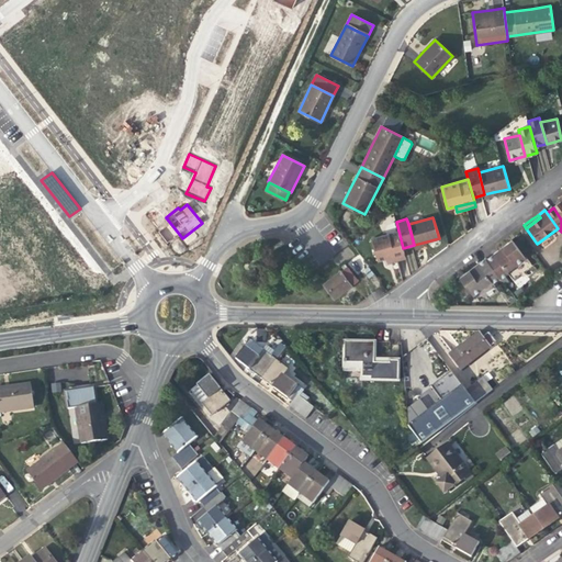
[(168,243),(179,234),(170,223),(159,232),(168,243)]
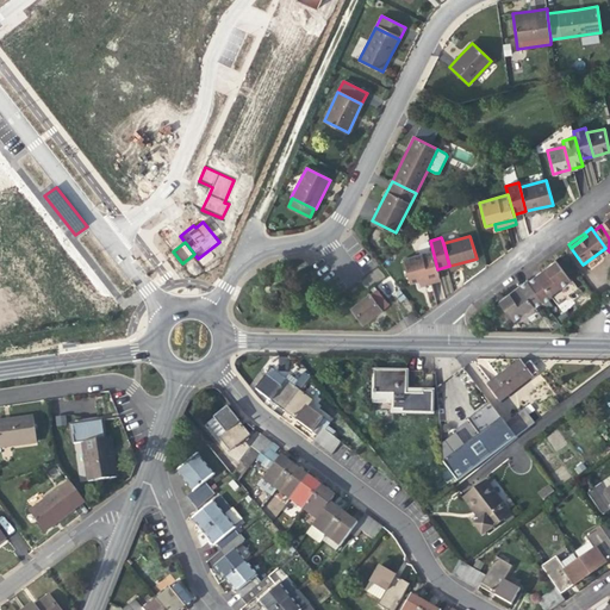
[(410,284),(419,281),(439,277),(437,269),(433,250),(403,259),(410,284)]
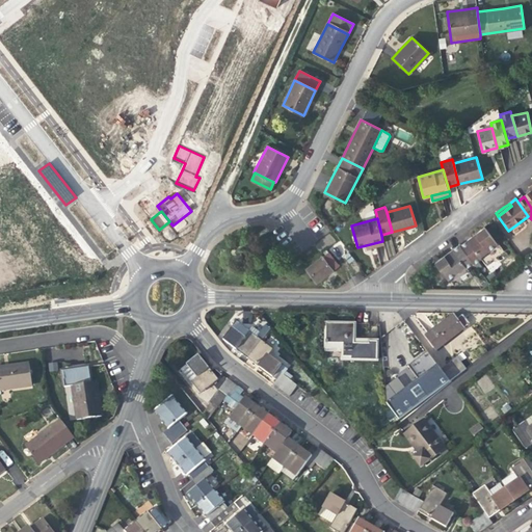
[(467,240),(480,257),(497,244),(484,228),(475,235),(467,240)]
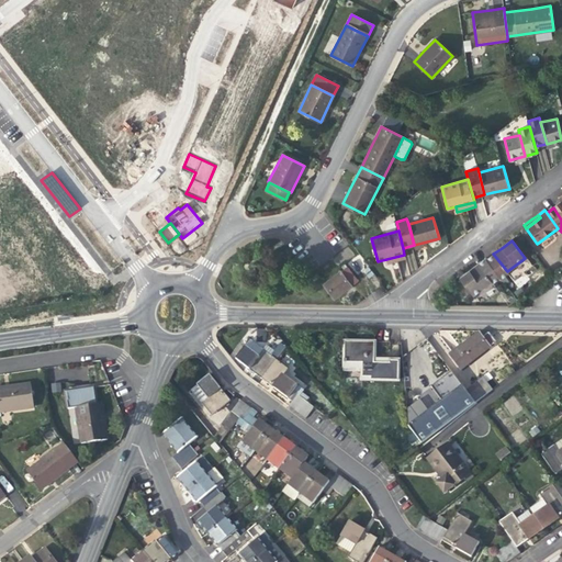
[(507,271),(493,254),(486,260),(499,278),(499,279),(507,272),(507,271)]
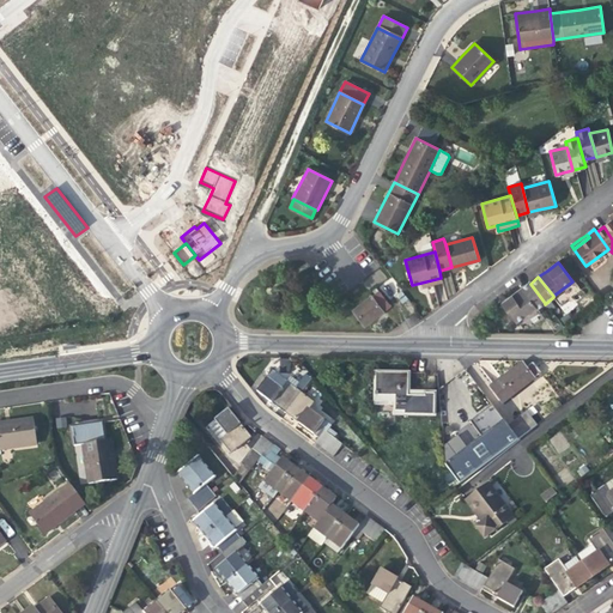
[(443,283),(441,278),(422,283),(423,287),(430,286),(443,283)]
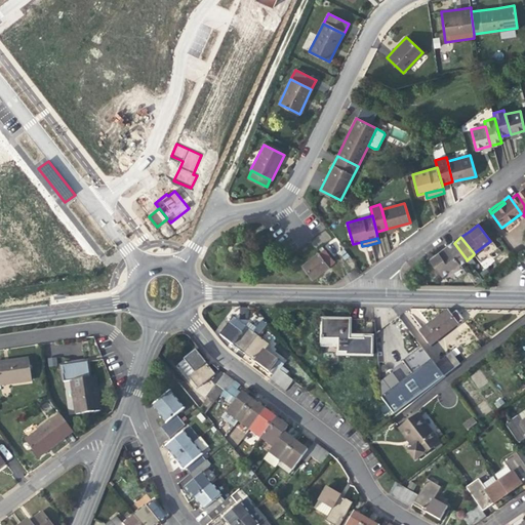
[(446,246),(458,263),(460,264),(467,259),(454,243),(453,241),(446,246)]
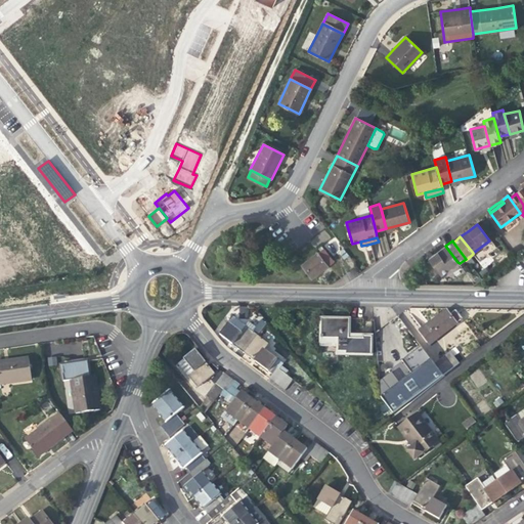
[(319,251),(314,255),(324,268),(333,262),(321,246),(318,249),(319,251)]
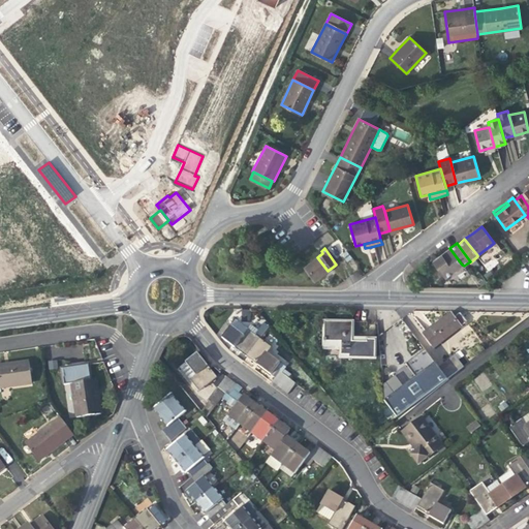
[(462,265),(449,248),(442,254),(432,261),(444,278),(462,265)]
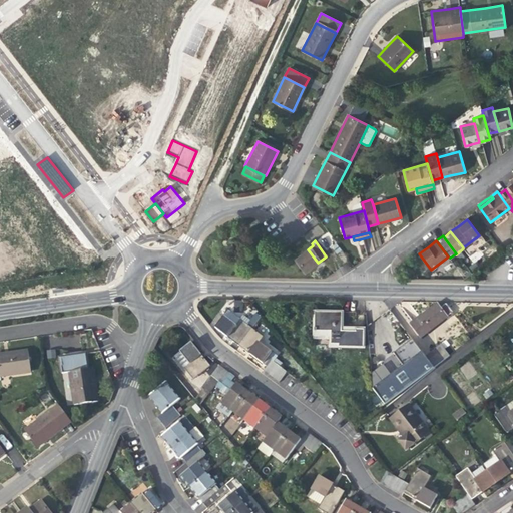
[(318,263),(308,249),(295,260),(305,273),(312,267),(318,263)]
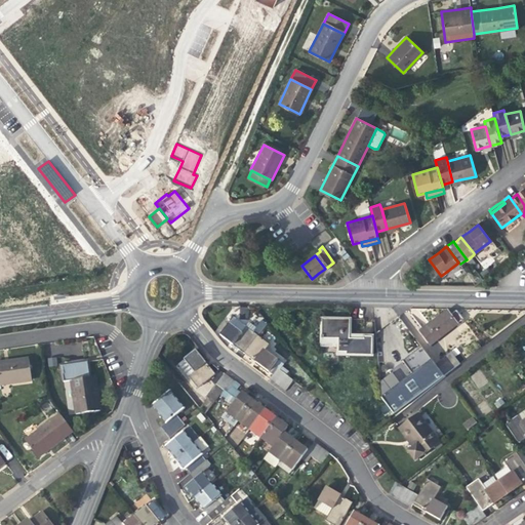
[(480,263),(483,269),(494,263),(490,256),(480,263)]
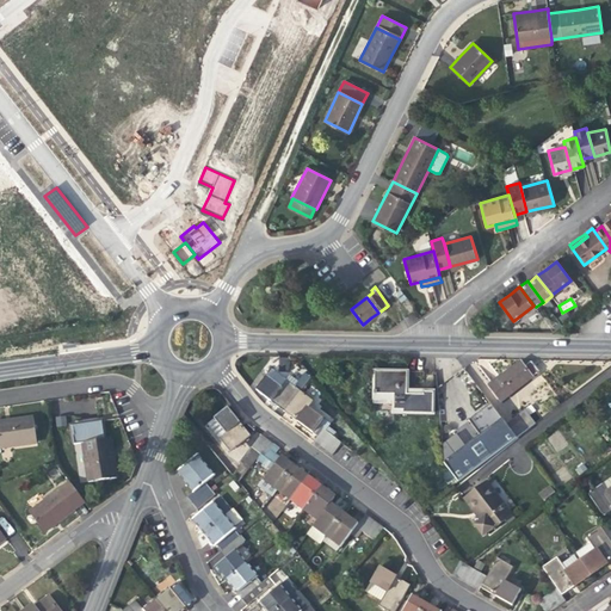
[(531,377),(523,368),(519,362),(512,368),(510,364),(507,366),(505,369),(507,371),(489,386),(500,400),(531,377)]
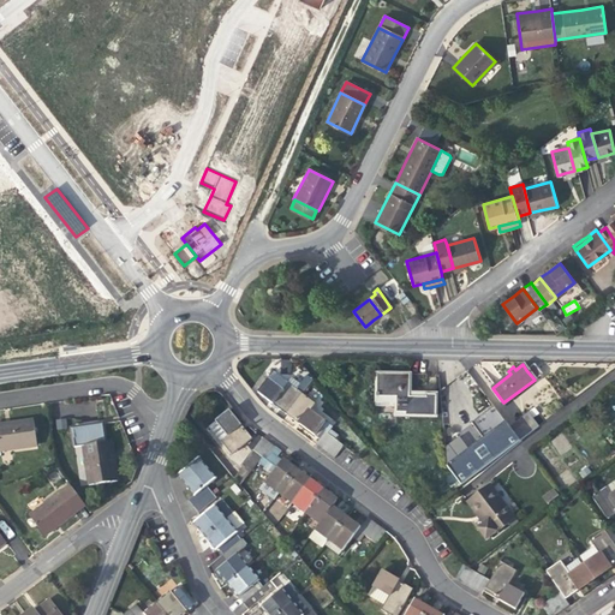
[(533,365),(526,370),(535,380),(536,382),(543,377),(533,365)]
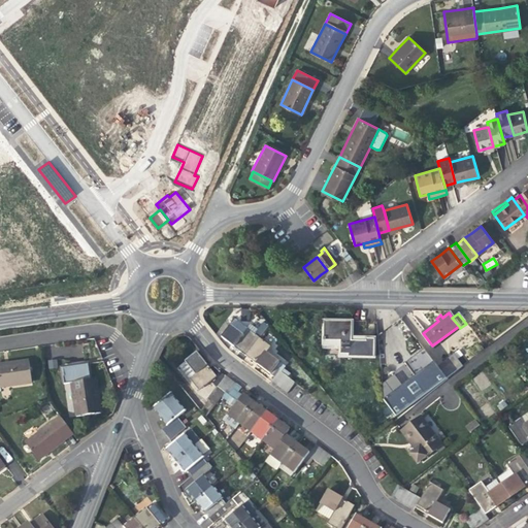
[(236,349),(245,356),(259,337),(268,325),(263,321),(261,324),(254,319),(242,334),(230,324),(221,336),(236,349)]
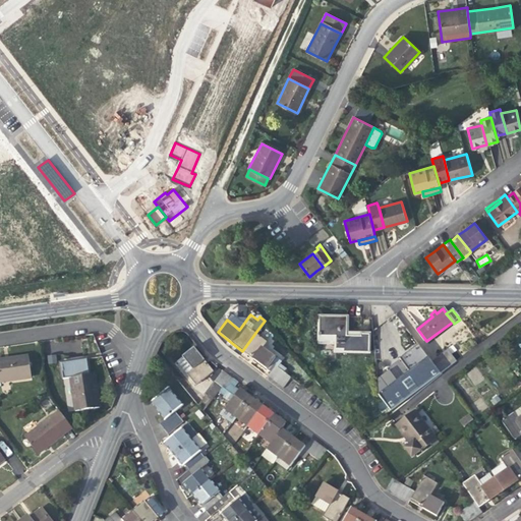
[(346,340),(346,336),(347,316),(333,316),(319,316),(319,339),(335,340),(346,340)]
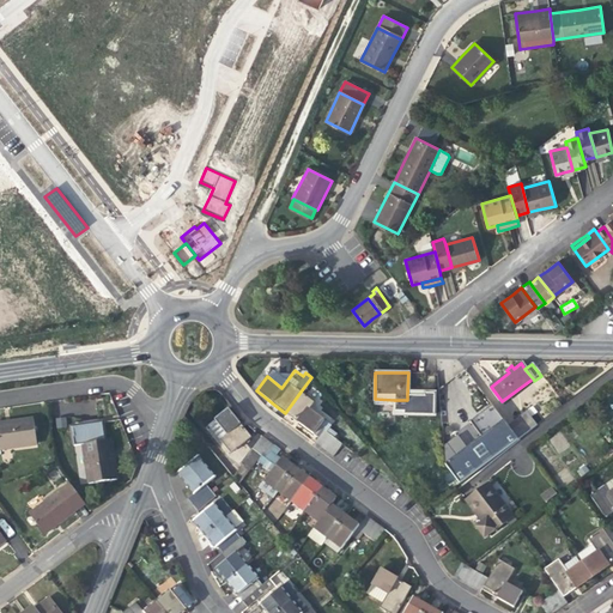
[(314,402),(301,392),(285,413),(304,428),(317,438),(323,430),(326,431),(331,425),(309,408),(314,402)]
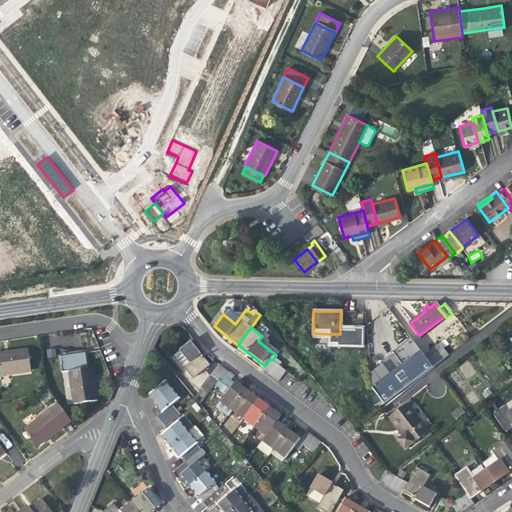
[(340,334),(329,334),(329,346),(362,347),(362,327),(351,327),(350,330),(340,330),(340,334)]
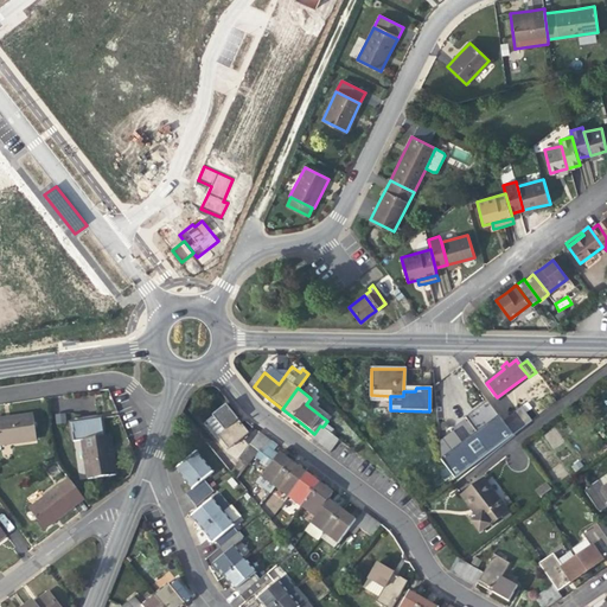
[(441,460),(447,467),(452,474),(454,478),(512,435),(502,421),(487,402),(475,410),(466,417),(478,433),(441,460)]
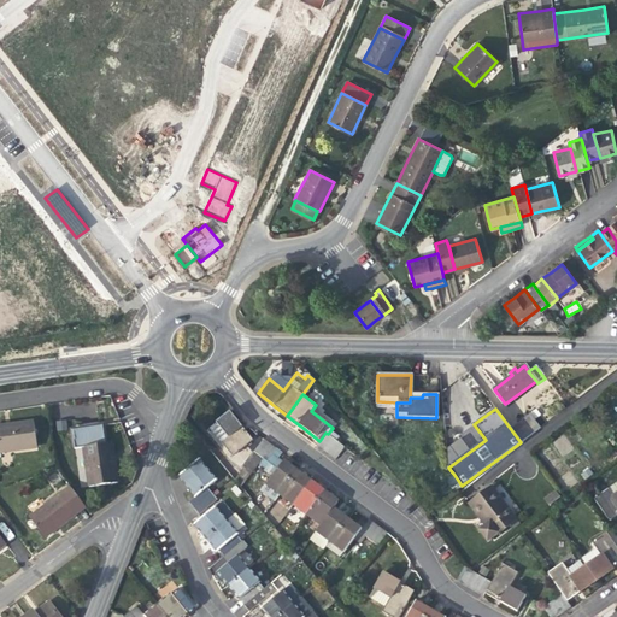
[(227,436),(241,425),(230,411),(215,422),(227,436)]
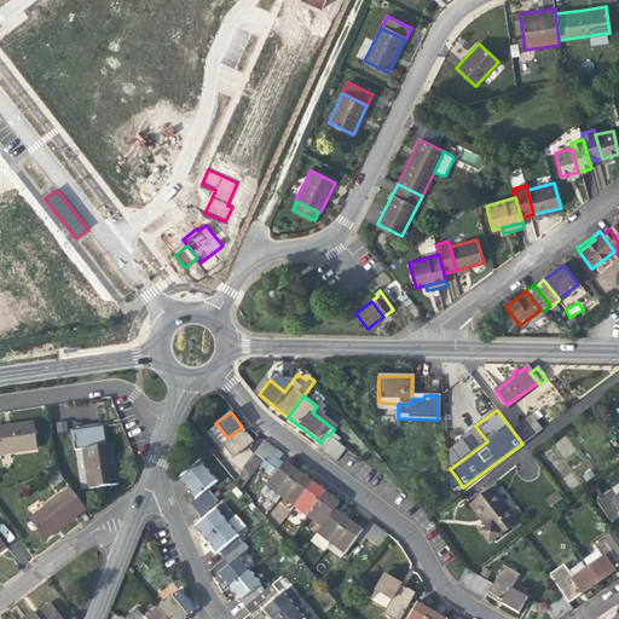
[(531,415),(512,429),(522,444),(542,428),(531,415)]
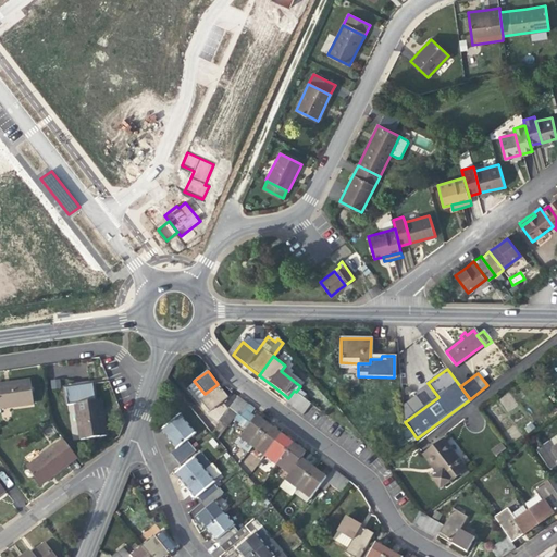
[(13,382),(0,383),(0,408),(34,404),(31,379),(13,382)]
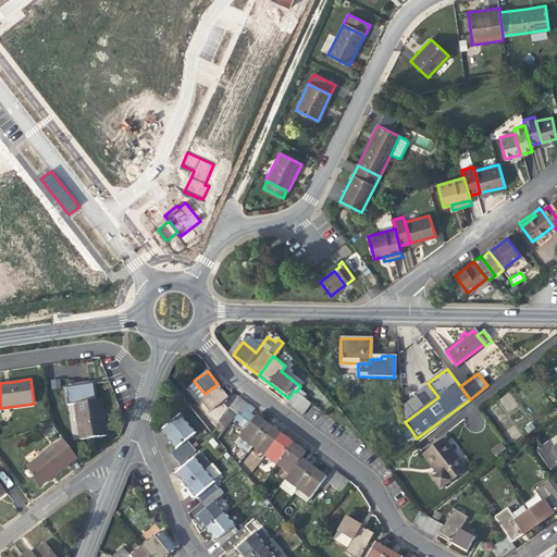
[(74,404),(95,400),(94,391),(95,391),(94,381),(66,385),(67,394),(64,395),(65,405),(74,404)]
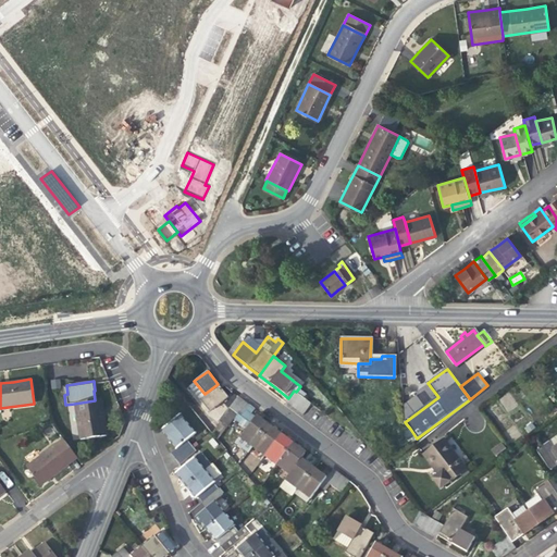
[(218,384),(205,394),(199,399),(209,411),(227,397),(222,390),(218,384)]
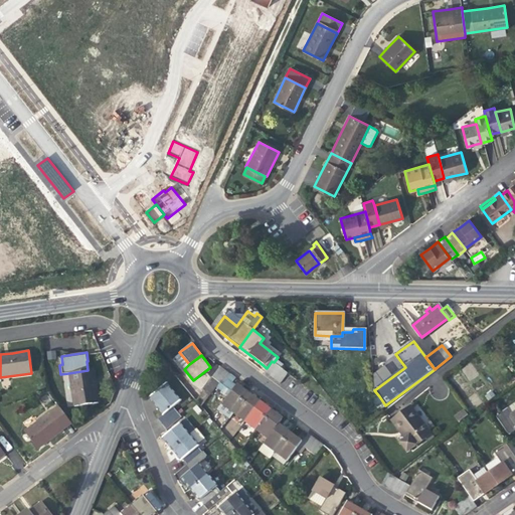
[(267,368),(264,372),(269,375),(277,365),(274,362),(272,361),(267,368)]
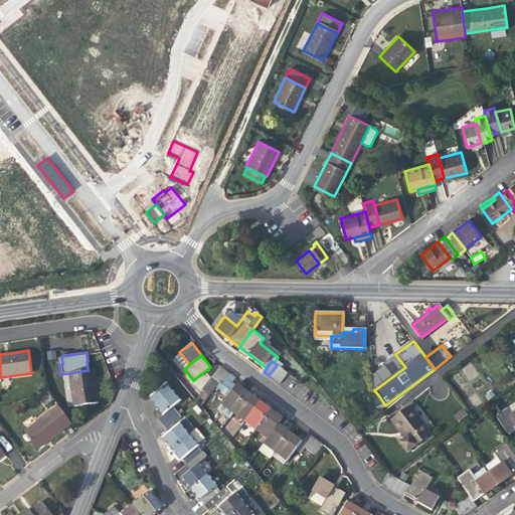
[(277,365),(269,375),(274,379),(282,369),(277,365)]
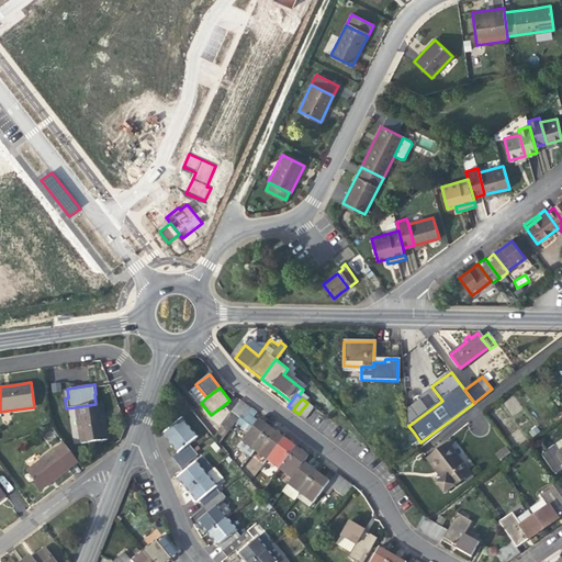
[(245,404),(239,400),(231,412),(236,415),(245,404)]
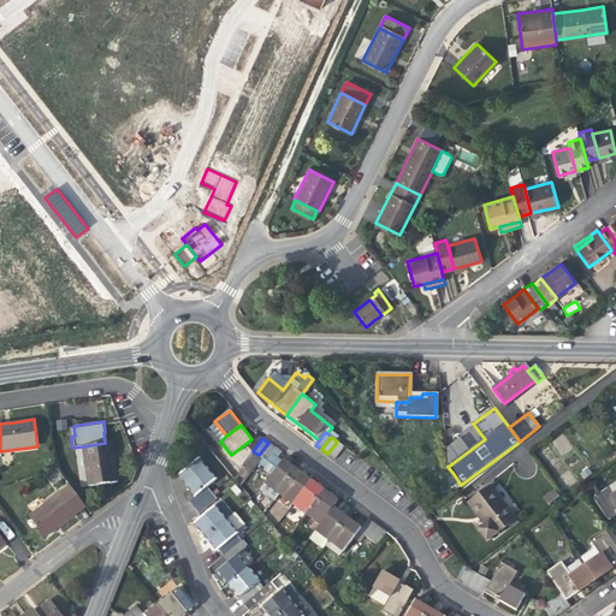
[(337,442),(327,454),(333,458),(343,446),(337,442)]
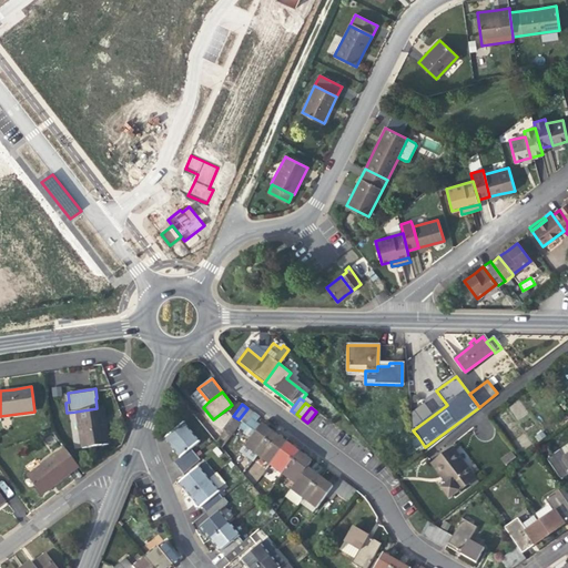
[(80,438),(83,438),(103,435),(103,433),(102,422),(100,408),(97,408),(75,412),(80,438)]
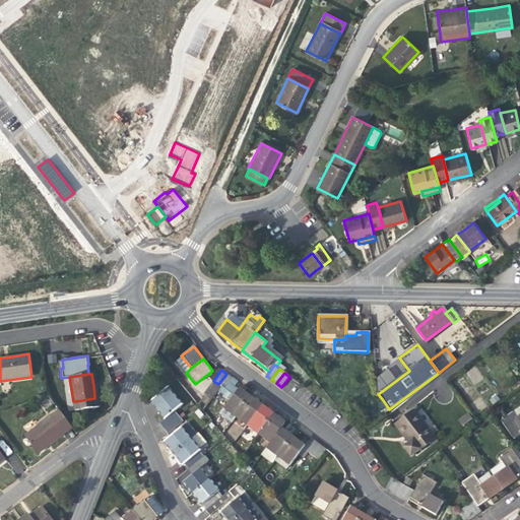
[(223,389),(233,378),(226,374),(218,384),(221,386),(223,389)]
